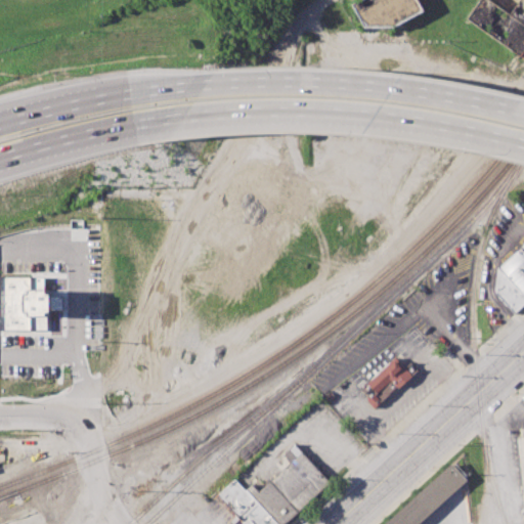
[(351,2),(354,0),(418,0),(424,10),(393,27),(364,27),(351,2)]
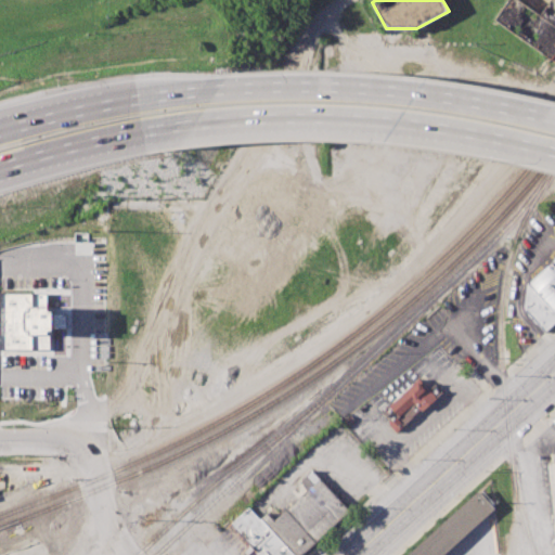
[(493,20),(505,0),(554,0),(554,59),(552,64),(493,20)]
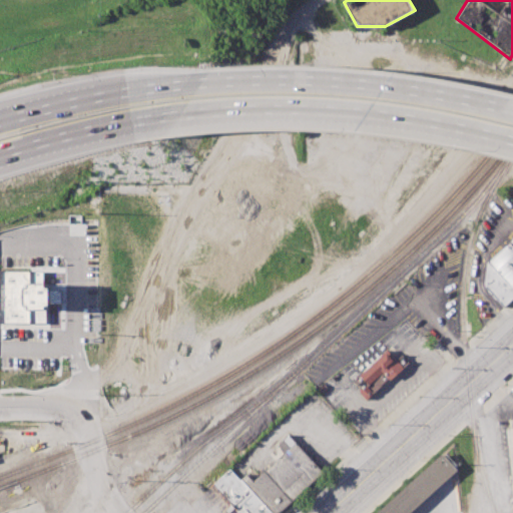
[(512,298),(504,308),(484,289),(487,262),(509,243),(512,237),(512,298)]
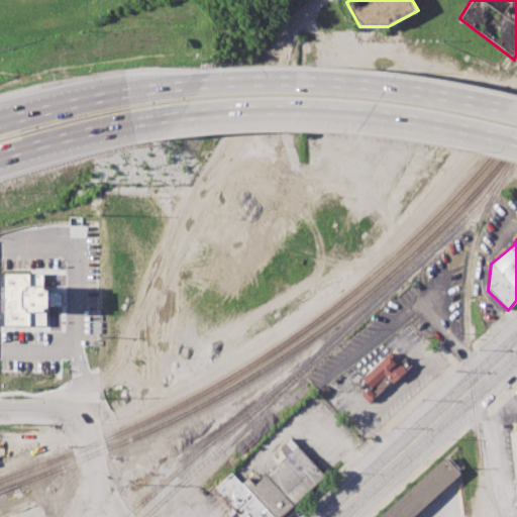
[(0,272),(0,326),(46,326),(46,306),(62,306),(62,291),(44,291),(44,272),(0,272)]
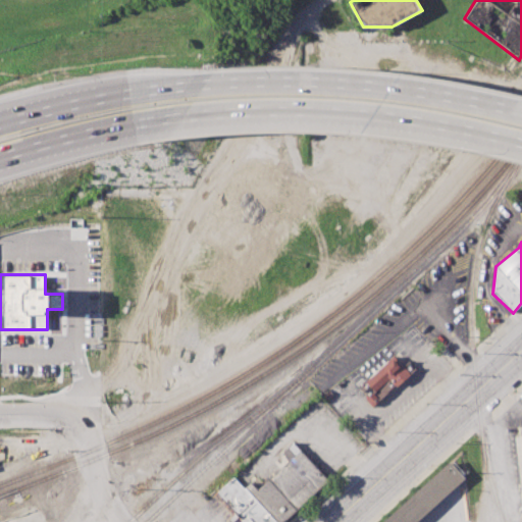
[(401,364),(411,375),(398,386),(374,409),(365,400),(366,397),(358,388),(366,381),(394,359),(401,364)]
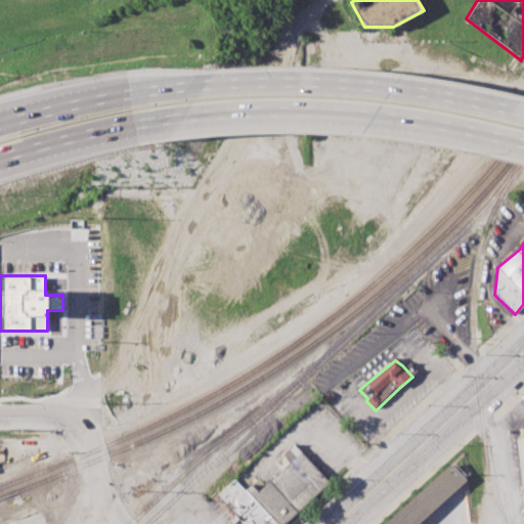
[(295,444),(332,482),(286,523),(277,523),(247,487),(252,483),(259,492),(289,464),(286,460),(285,453),(295,444)]
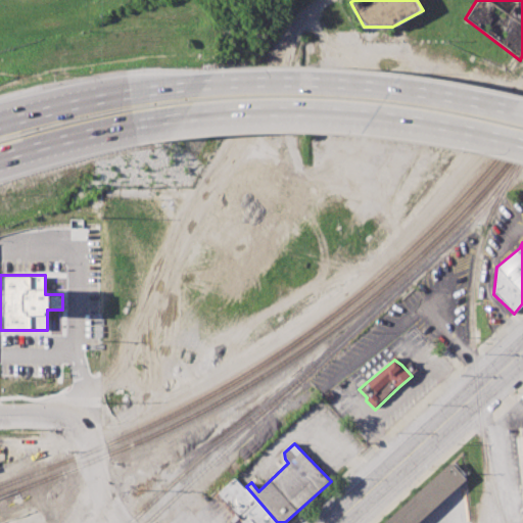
[(452,464),(385,522),(417,522),(466,479),(452,464)]
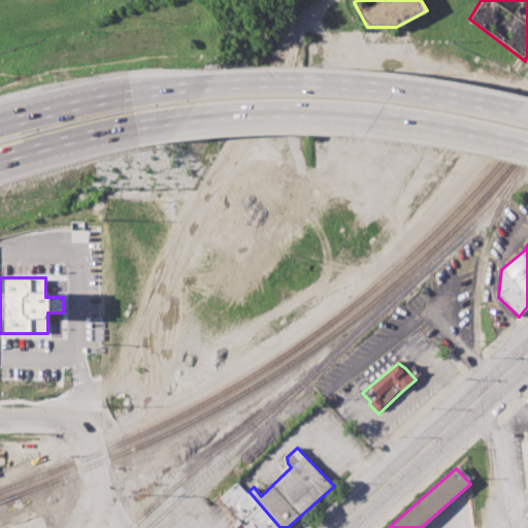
[(279,527),(244,527),(221,498),(237,483),(249,491),(279,527)]
